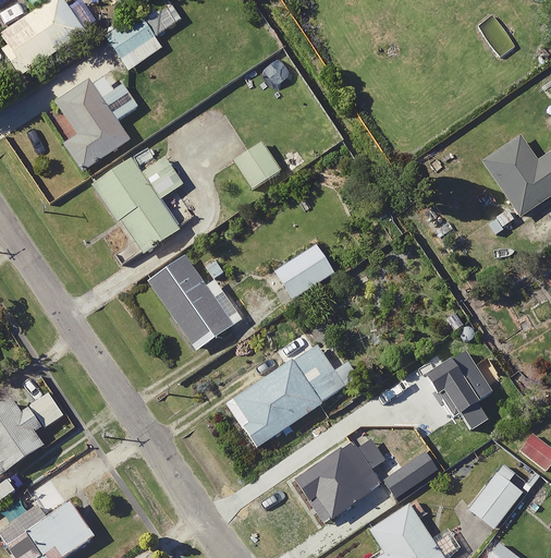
[(94,27),(76,0),(47,0),(0,31),(0,44),(20,75),(94,27)]
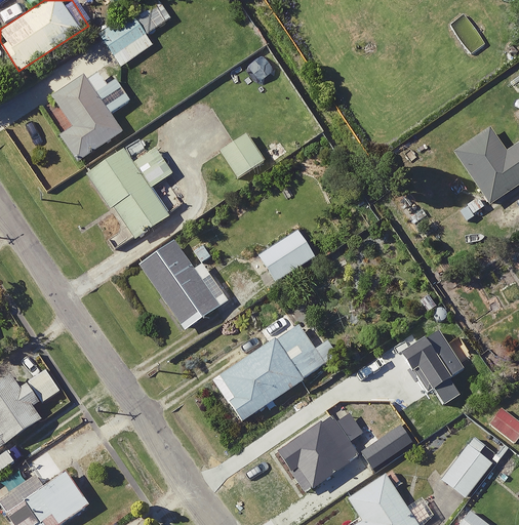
[(163,26),(150,1),(98,31),(112,54),(163,26)]
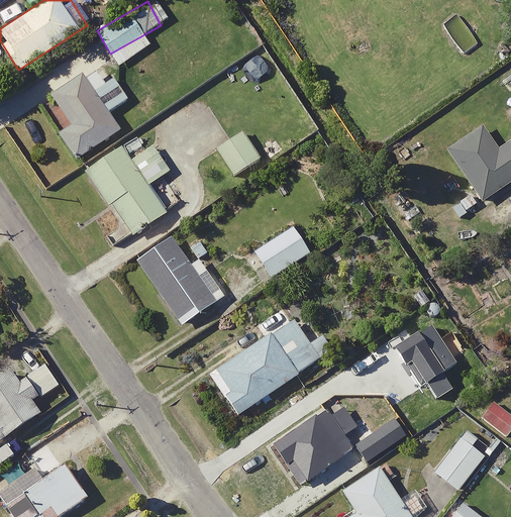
[(129,98),(104,60),(53,93),(72,123),(60,132),(76,158),(120,128),(109,110),(129,98)]
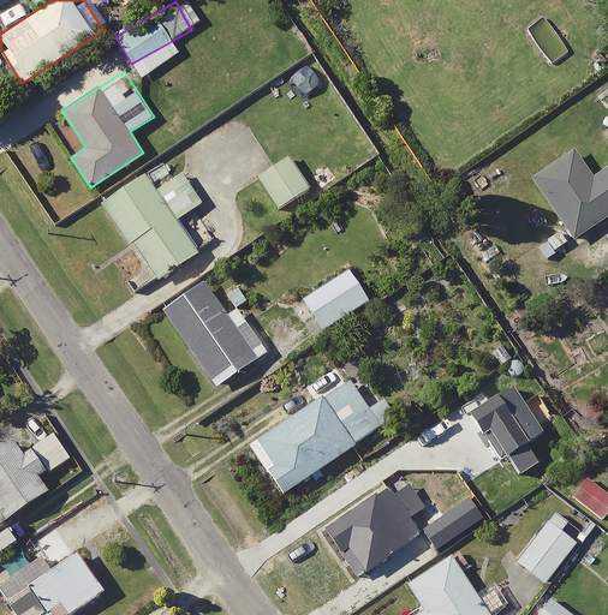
[(607,168),(592,179),(573,151),(536,177),(578,237),(607,215),(607,168)]
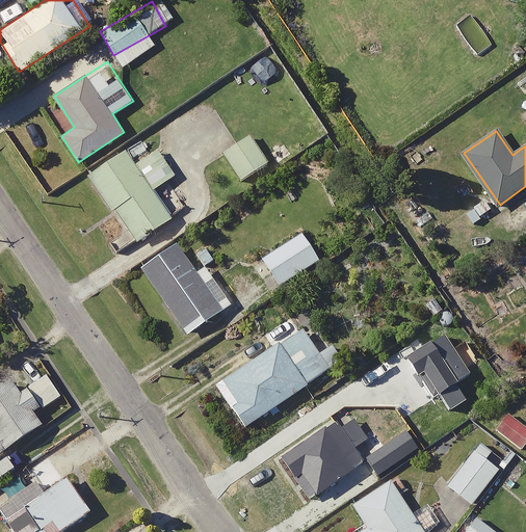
[(269,162),(252,134),(224,152),(241,180),(269,162)]
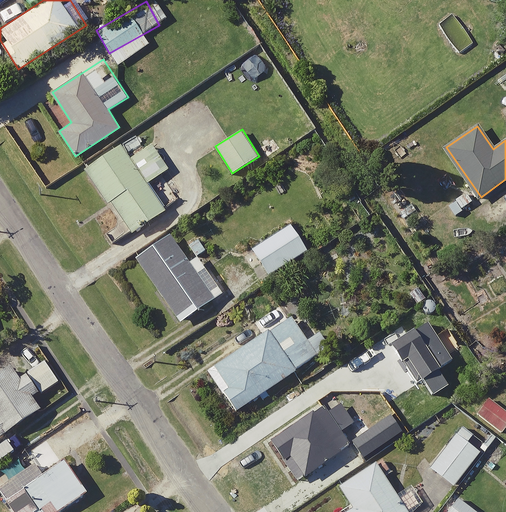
[(169,168),(152,142),(130,157),(120,142),(84,166),(129,232),(178,199),(165,179),(152,188),(148,182),(169,168)]
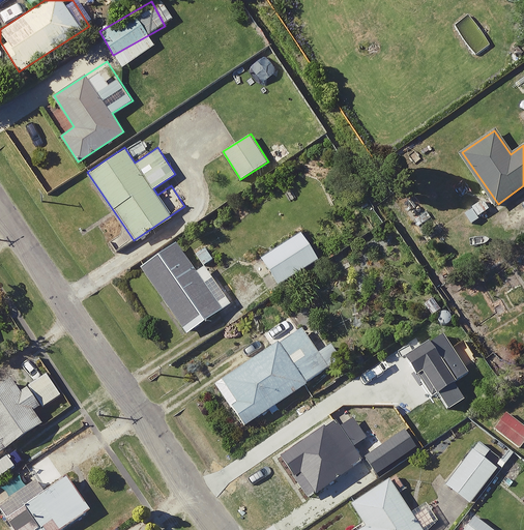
[(319,258),(301,231),(262,257),(280,284),(319,258)]
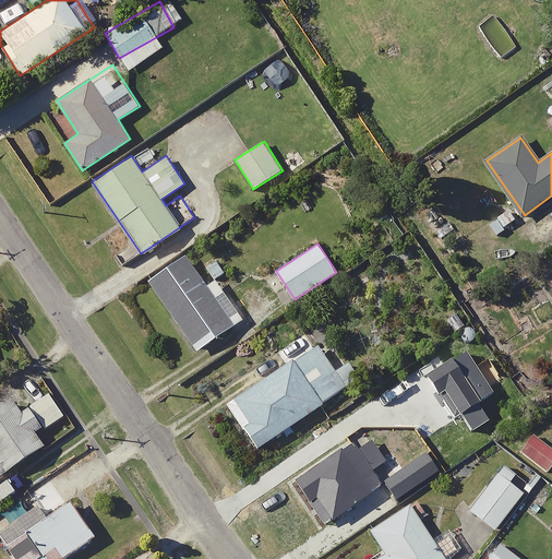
[(196,349),(242,320),(236,309),(229,313),(217,294),(223,290),(216,280),(226,274),(218,263),(198,276),(183,254),(150,277),(196,349)]
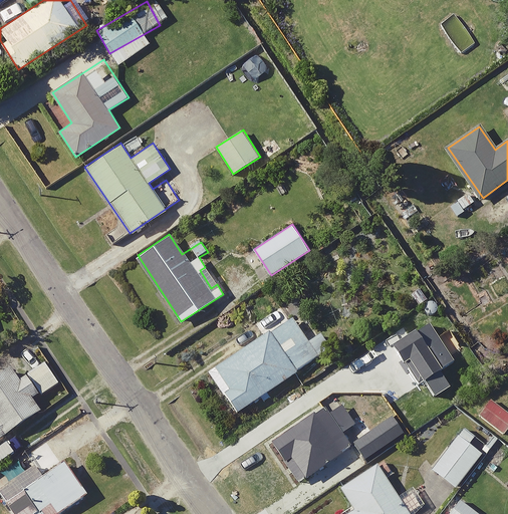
[(318,356),(292,316),(209,371),(235,412),(318,356)]
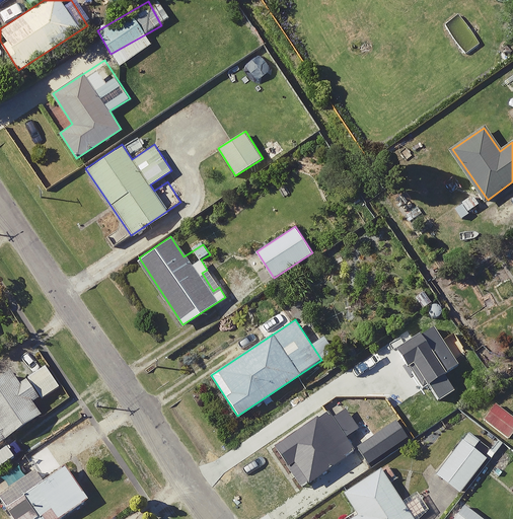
[(0,439),(46,408),(15,364),(0,374),(0,439)]
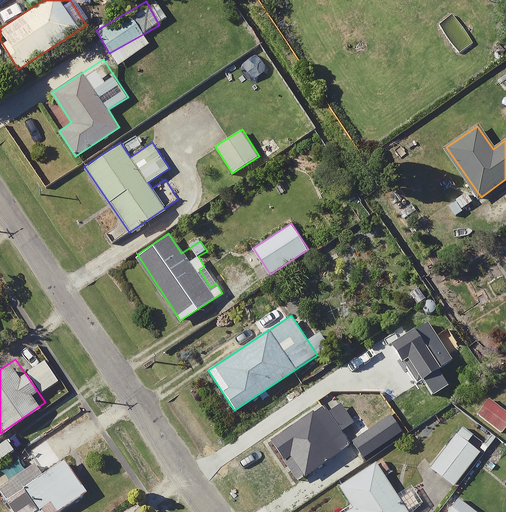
[(354,421),(336,394),(271,437),(298,478),(349,444),(340,430),(354,421)]
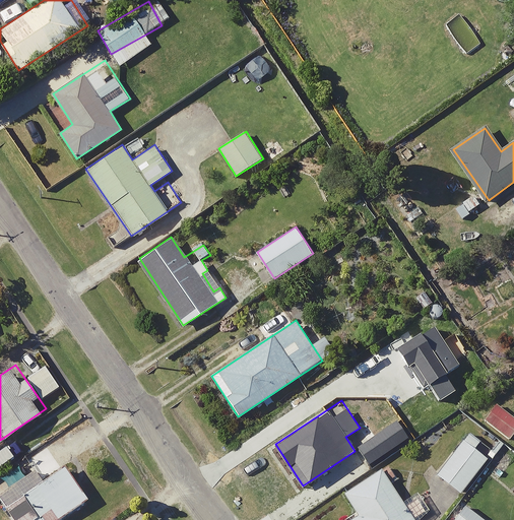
[(513,417),(496,404),(485,418),(510,438),(513,433),(513,417)]
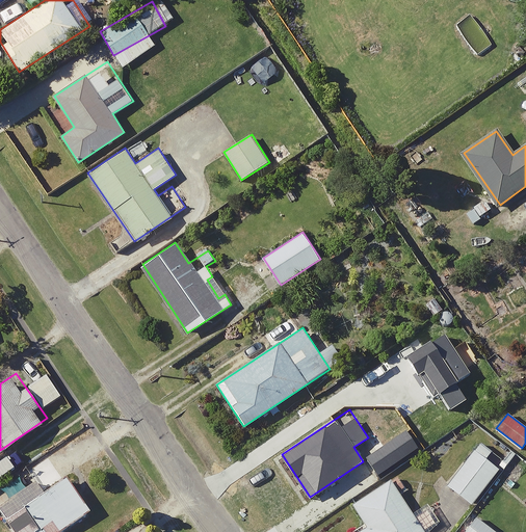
[(418,448),(405,429),(365,456),(377,475),(418,448)]
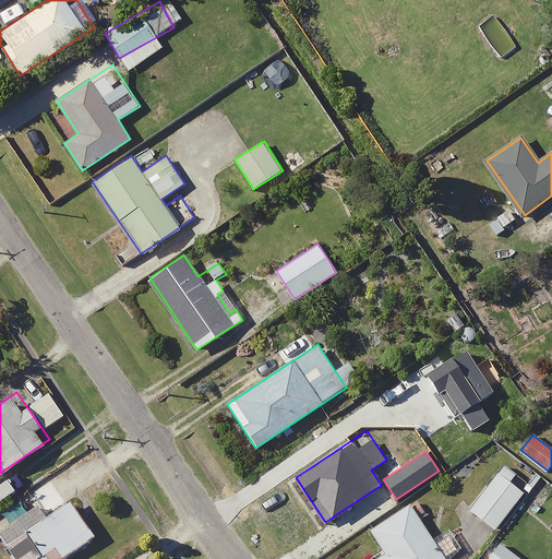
[(530,484),(504,463),(469,509),(495,528),(530,484)]
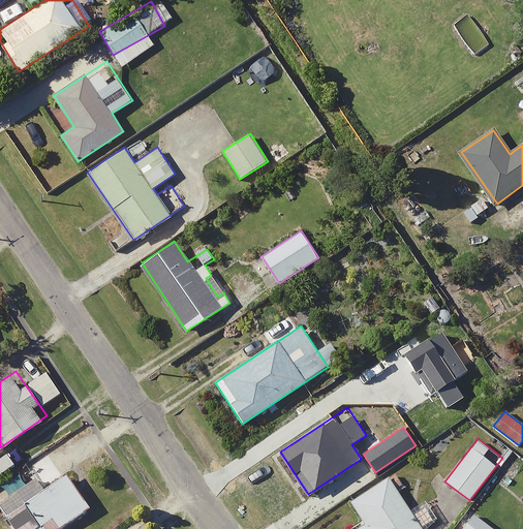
[(522,462),(509,453),(495,471),(511,481),(522,465),(522,462)]
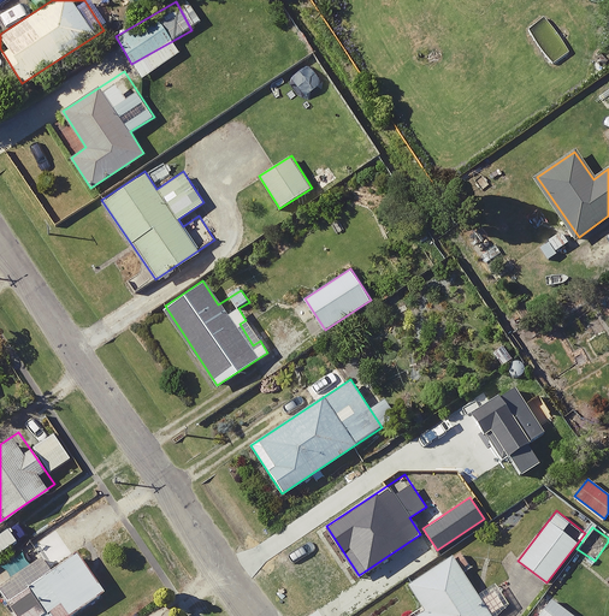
[(474,566),(462,546),(408,584),(423,605),(406,615),(497,615),(497,614),(510,605),(494,581),(476,593),(462,574),(474,566)]
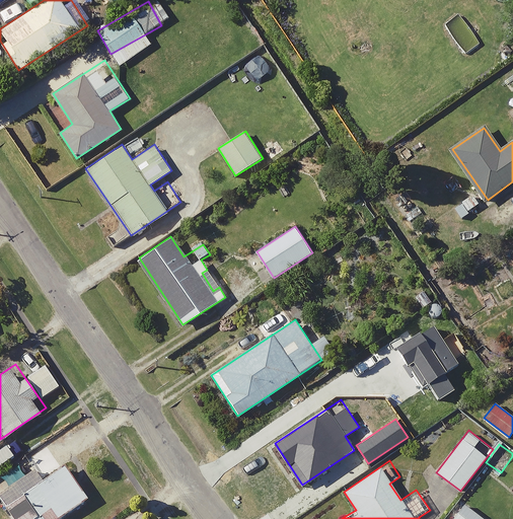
[(58,518),(88,499),(65,464),(20,495),(7,474),(0,478),(0,518),(33,518),(37,517),(38,518),(58,518)]
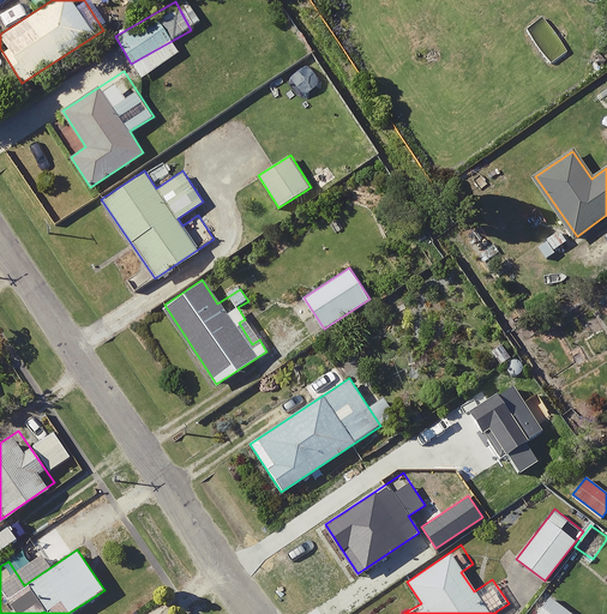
[(574,613),(548,594),(533,613),(574,613)]
